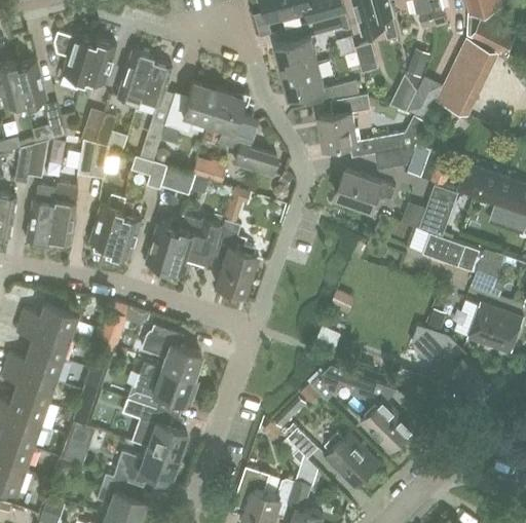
[(341,0),(263,0),(268,21),(305,11),(308,24),(314,23),(345,14),(341,0)]
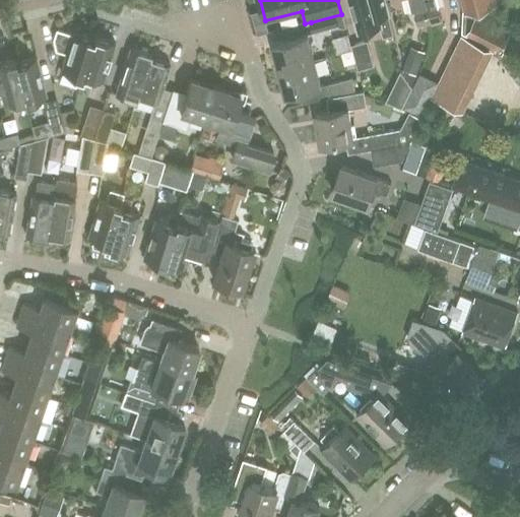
[(349,0),(358,31),(379,26),(382,39),(392,36),(383,0),(349,0)]
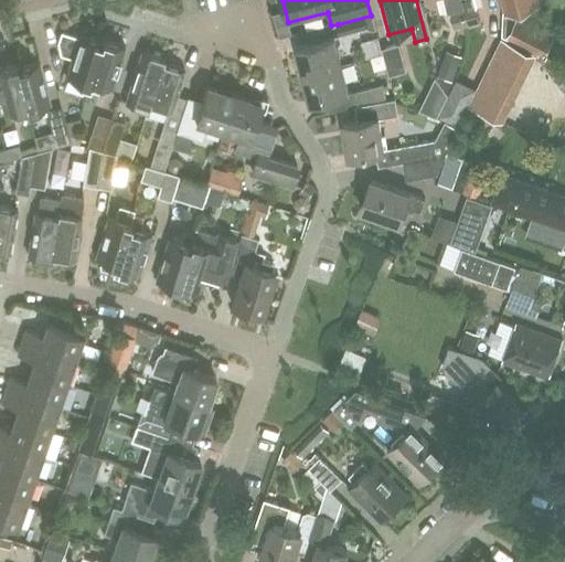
[(459,0),(444,0),(448,14),(451,13),(455,29),(467,25),(462,9),(459,0)]
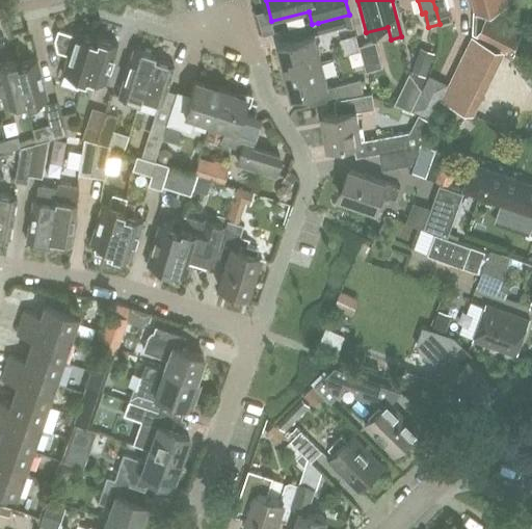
[(446,0),(432,0),(435,8),(440,24),(452,21),(446,0)]
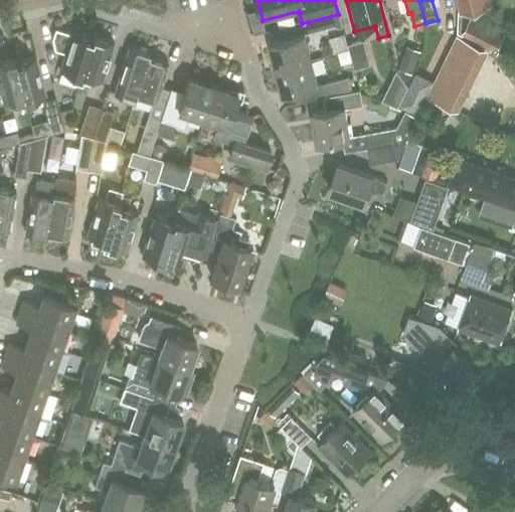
[(459,0),(463,11),(491,4),(489,0),(459,0)]
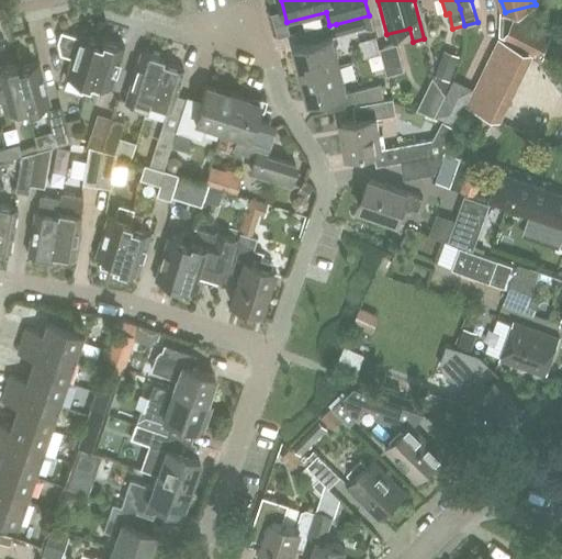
[(373,32),(369,15),(336,24),(339,37),(366,31),(370,33),(373,32)]
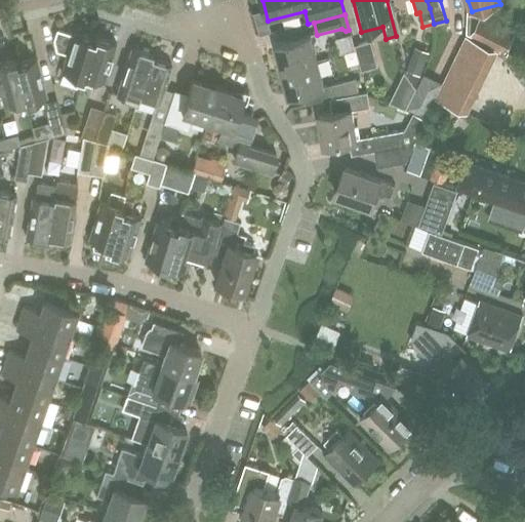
[(514,34),(483,17),(474,34),(505,50),(514,34)]
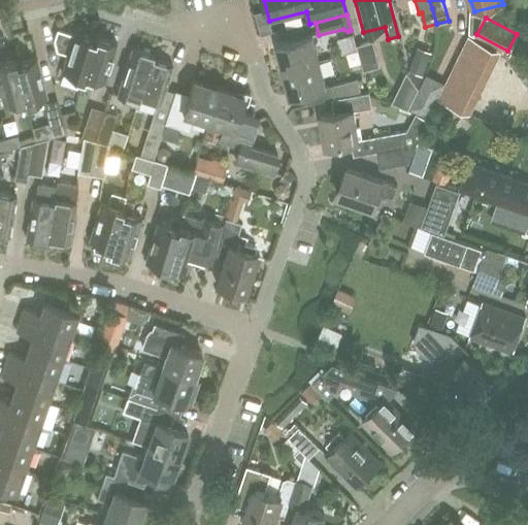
[(83,80),(84,77),(95,41),(74,35),(74,37),(57,31),(55,40),(57,52),(68,56),(62,74),(83,80)]
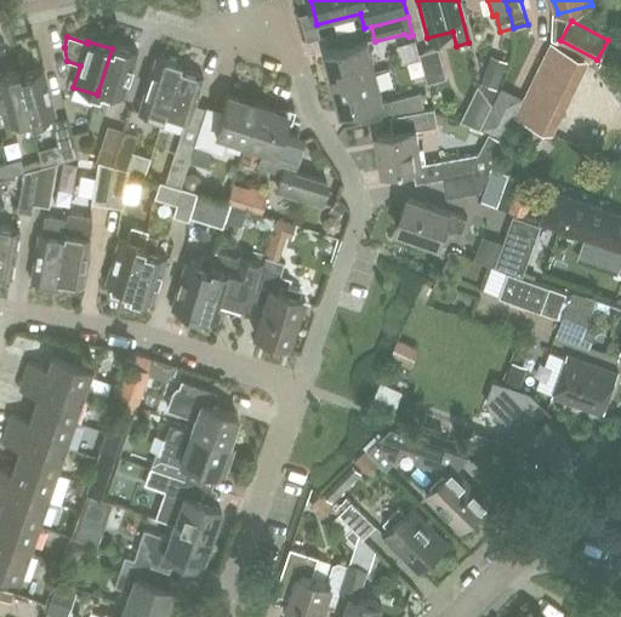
[(113,44),(112,49),(98,91),(123,100),(137,52),(113,44)]
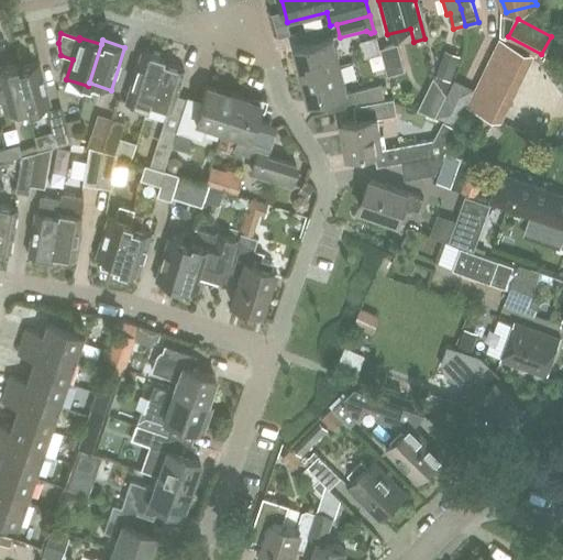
[(302,77),(341,66),(334,40),(295,50),(302,77)]
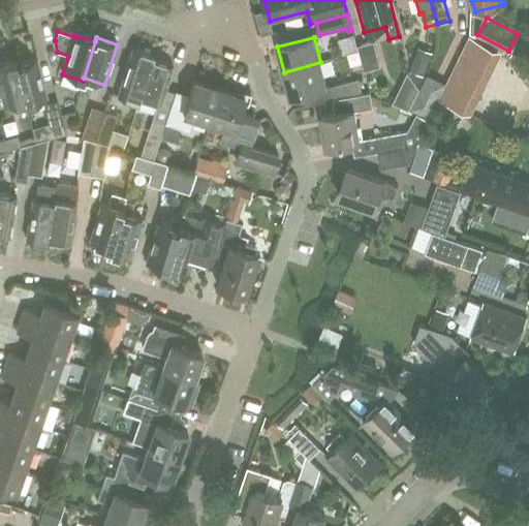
[(445,99),(467,110),(495,53),(472,42),(445,99)]
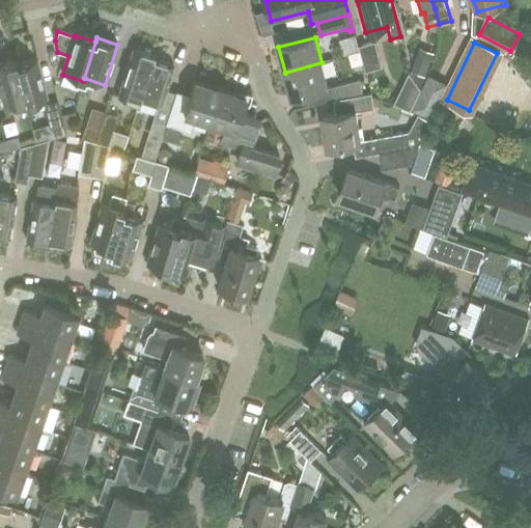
[(380,67),(373,44),(358,48),(364,72),(380,67)]
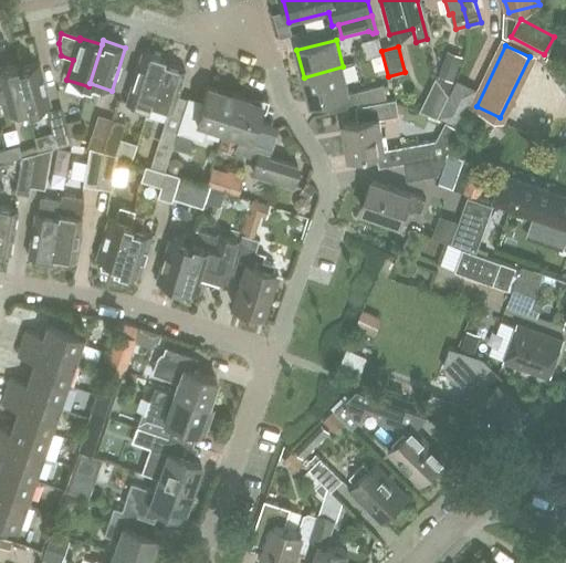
[(148,112),(149,106),(164,63),(165,60),(142,53),(125,105),(148,112)]
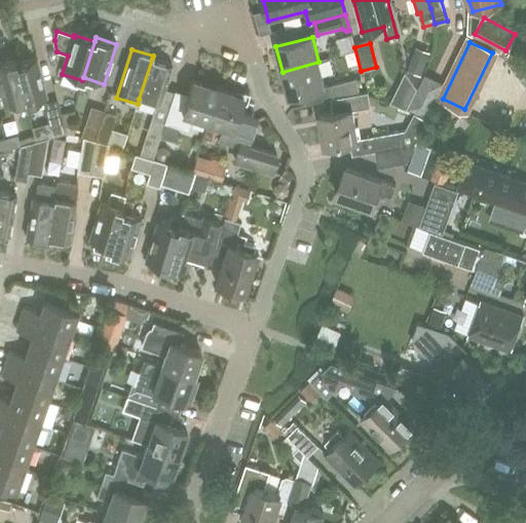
[(421,78),(430,54),(416,49),(407,73),(421,78)]
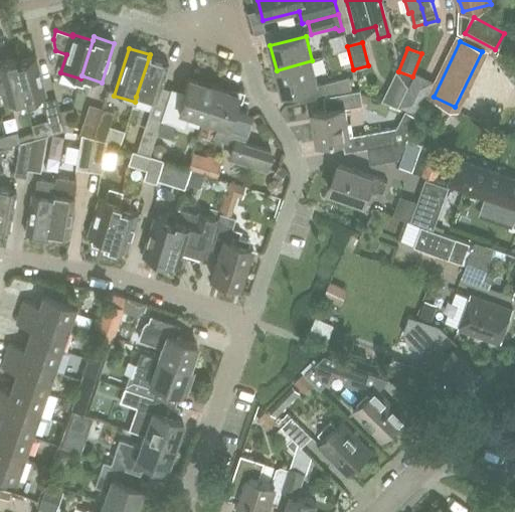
[(159,95),(169,64),(149,57),(136,97),(153,102),(137,154),(149,157),(161,122),(168,98),(159,95)]
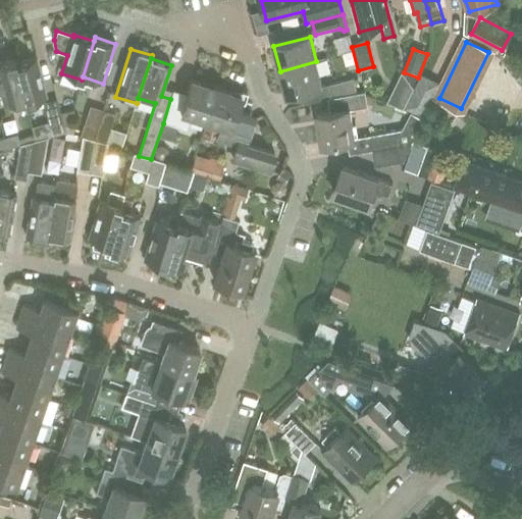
[(15,64),(24,101),(25,104),(46,99),(36,59),(15,64)]
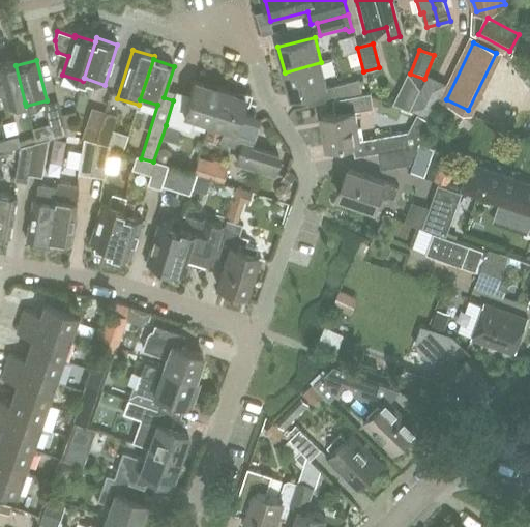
[(25,103),(16,65),(15,62),(0,65),(0,92),(4,108),(25,103)]
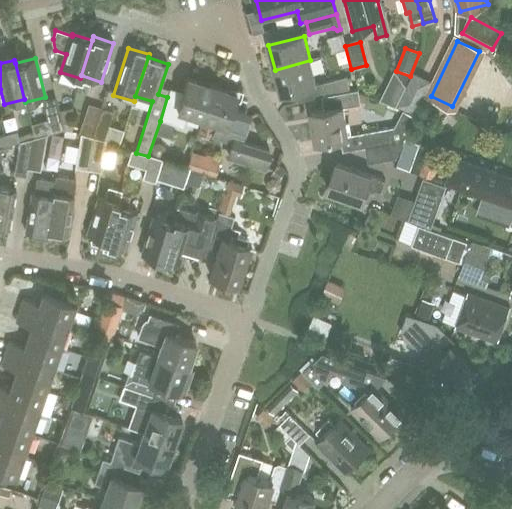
[(282,96),(317,86),(310,60),(275,70),(282,96)]
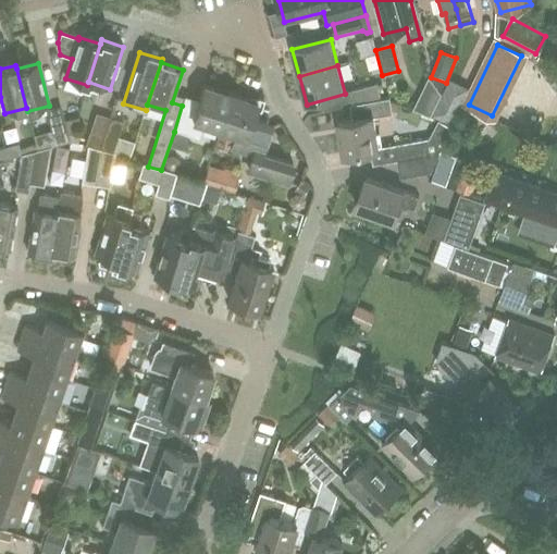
[(220,131),(231,95),(205,86),(197,110),(182,106),(174,132),(198,139),(202,125),(220,131)]
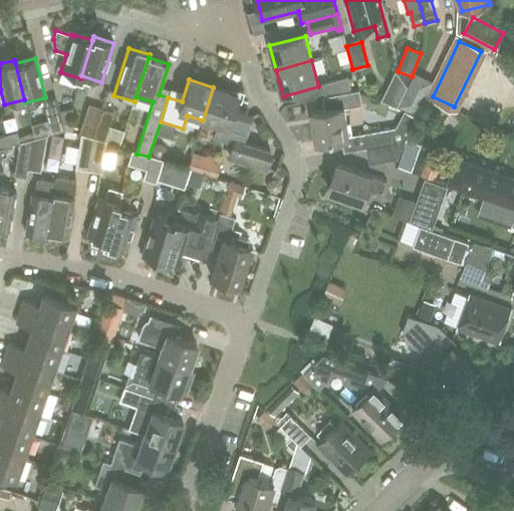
[(324,85),(327,96),(351,90),(348,79),(324,85)]
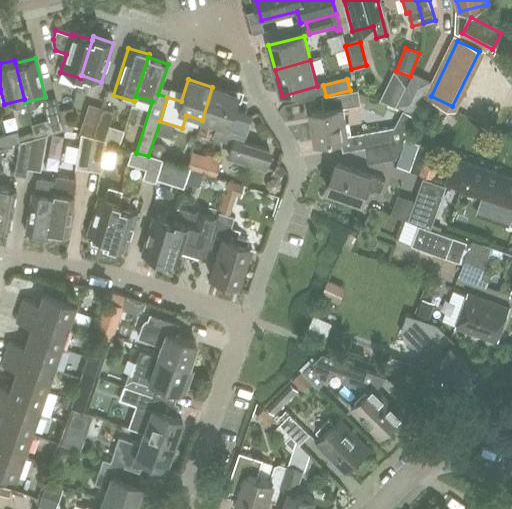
[(416,116),(427,94),(410,86),(399,108),(416,116)]
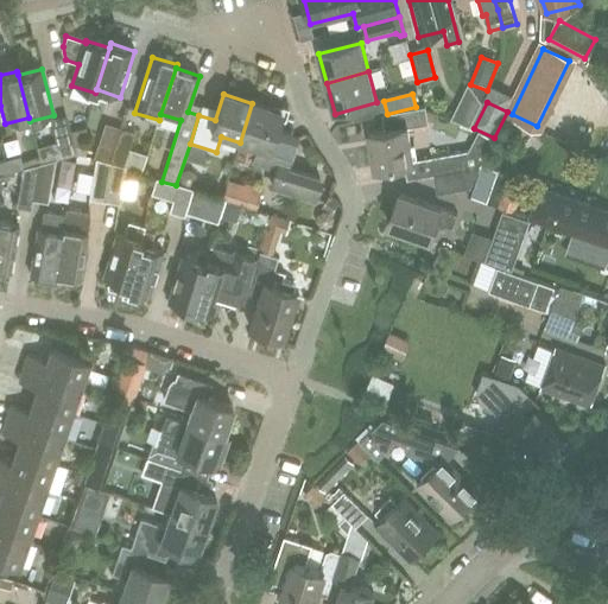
[(258,148),(253,163),(276,171),(271,186),(314,199),(320,179),(285,169),(296,135),(276,128),(282,113),(252,103),(240,142),(258,148)]
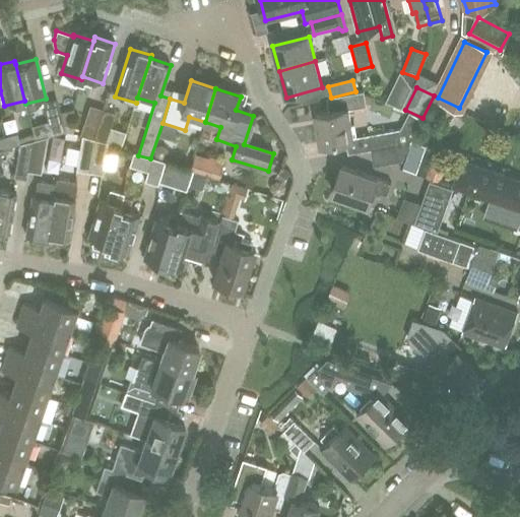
[(316,115),(322,145),(353,139),(348,111),(367,108),(365,92),(327,99),(329,113),(316,115)]
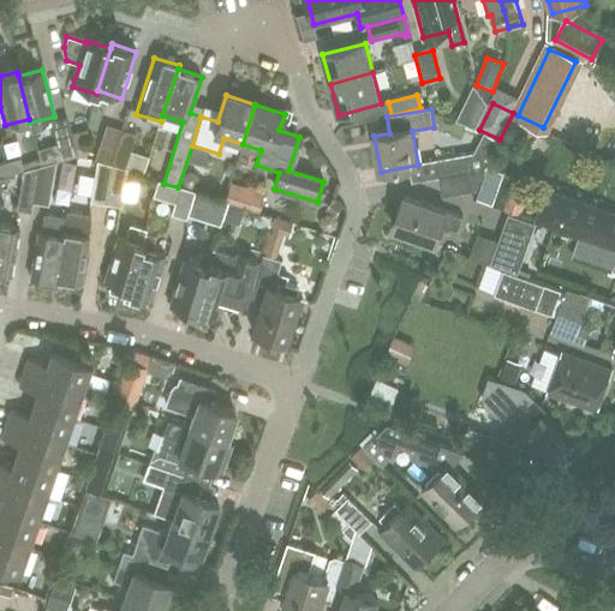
[(52,123),(60,162),(76,159),(66,119),(52,123)]
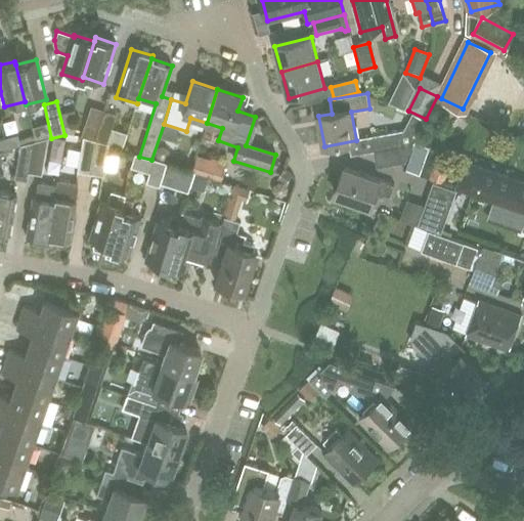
[(83,138),(93,141),(102,112),(90,107),(81,138),(83,138)]
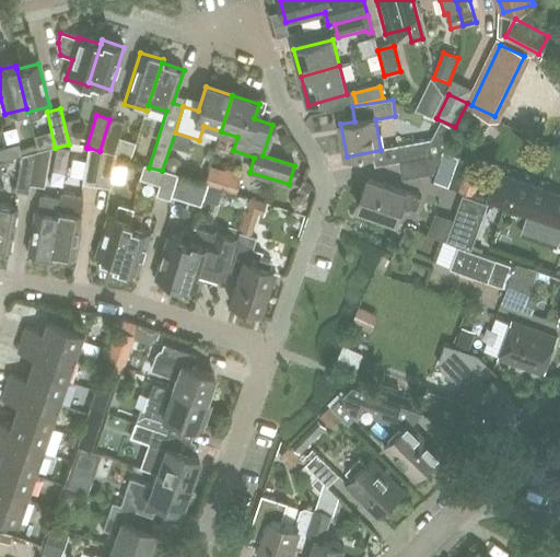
[(100,151),(102,152),(114,155),(124,124),(109,119),(100,151)]
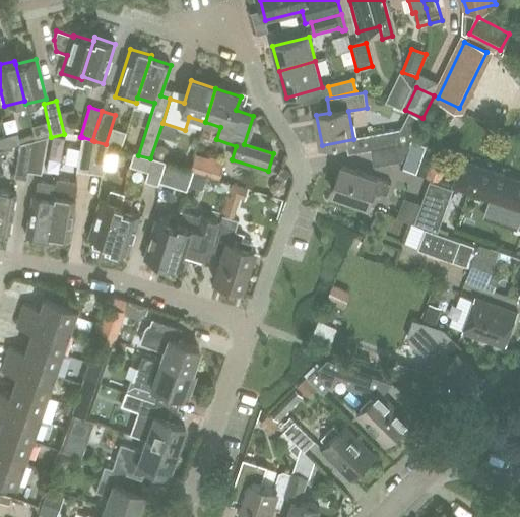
[(369,136),(372,151),(409,144),(407,130),(406,130),(369,136)]
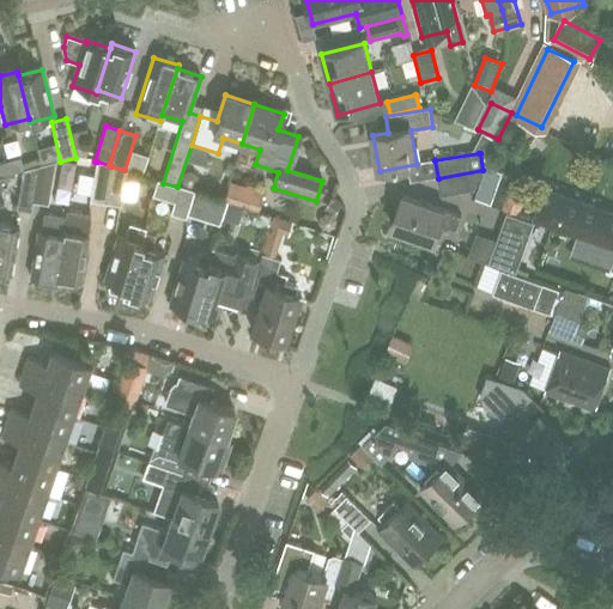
[(5,162),(8,175),(24,171),(20,157),(5,162)]
